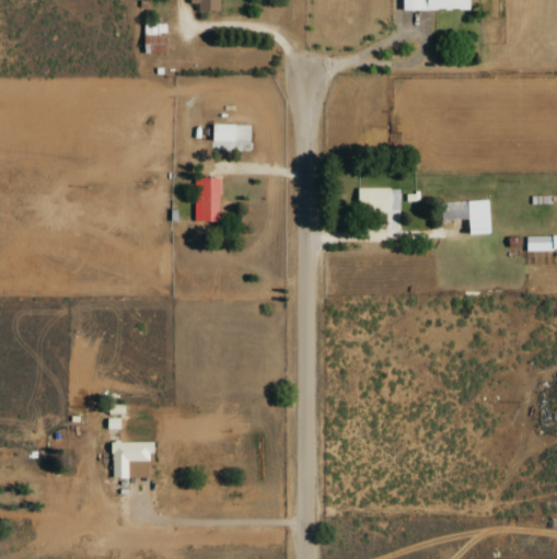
[(224,10),(223,0),(192,0),(192,3),(200,3),(200,11),(224,10)]
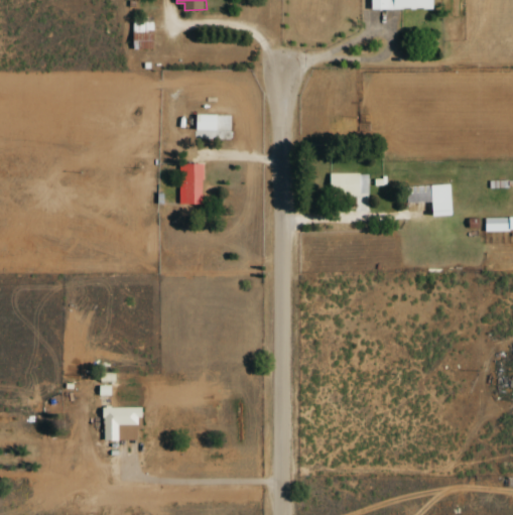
[(372,0),(372,9),(434,9),(433,0),(372,0)]
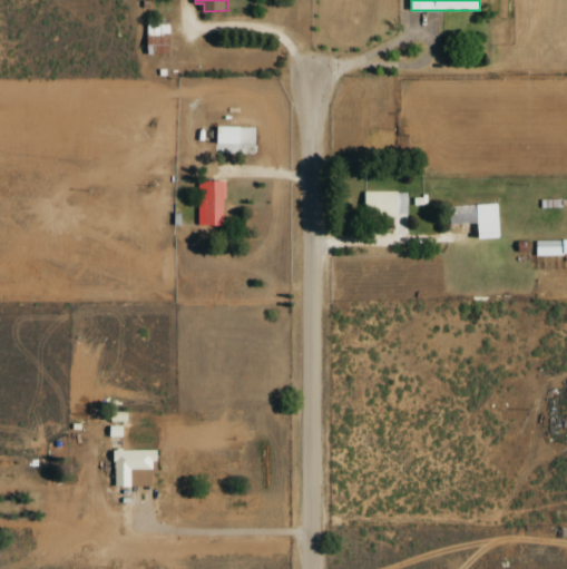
[(170,55),(172,23),(149,23),(148,54),(170,55)]
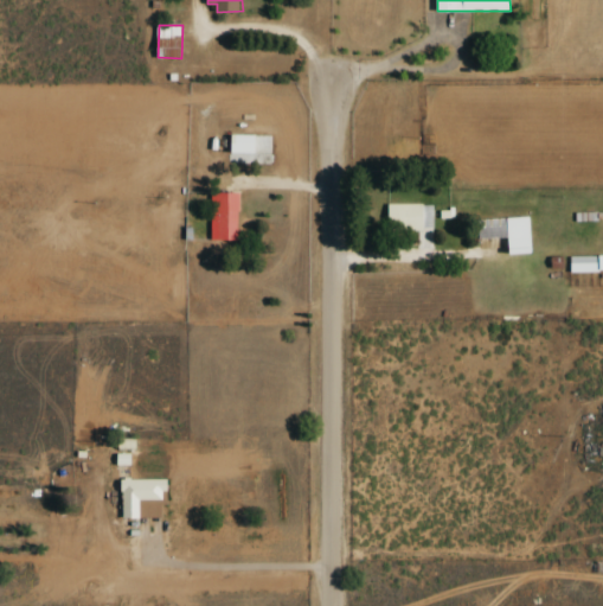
[(256,153),(256,134),(231,134),(231,152),(256,153)]
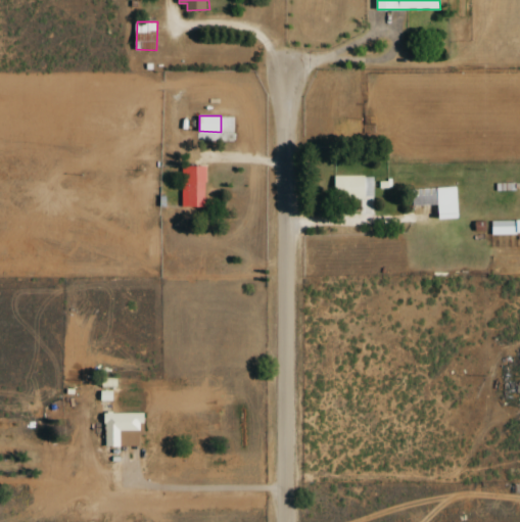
[(184,165),(183,205),(206,206),(207,165),(184,165)]
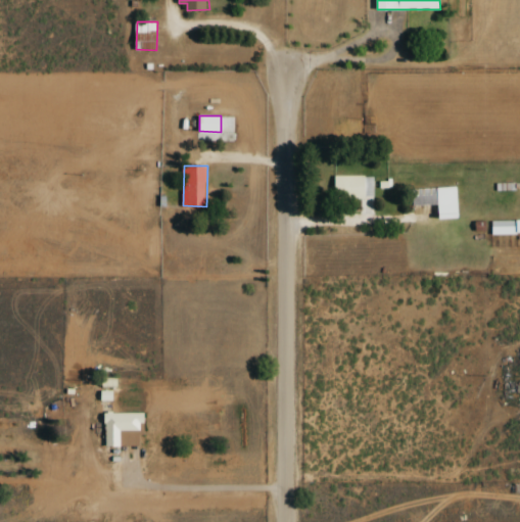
[(376,175),(336,176),(336,197),(376,197),(376,175)]
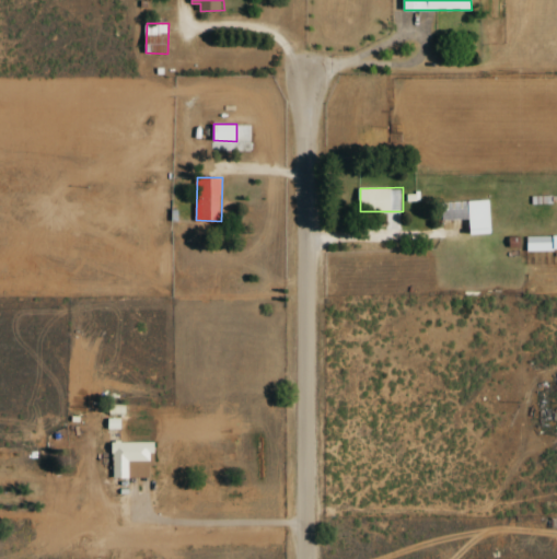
[(470,233),(491,233),(489,199),(468,200),(470,233)]
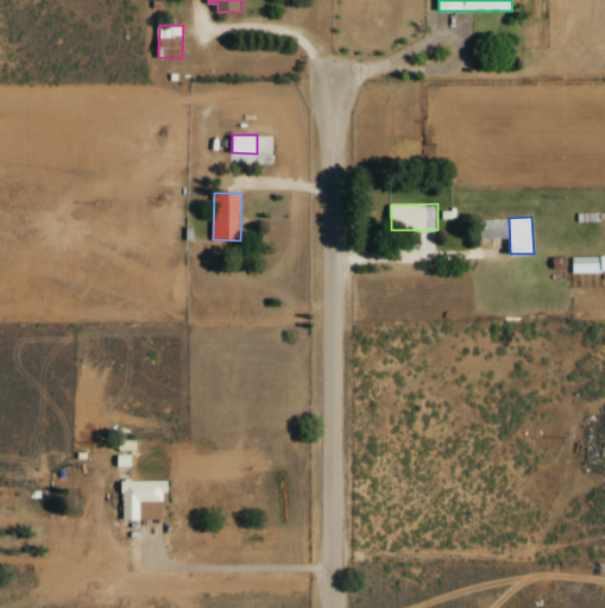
[(574,271),(604,270),(604,256),(574,256),(574,271)]
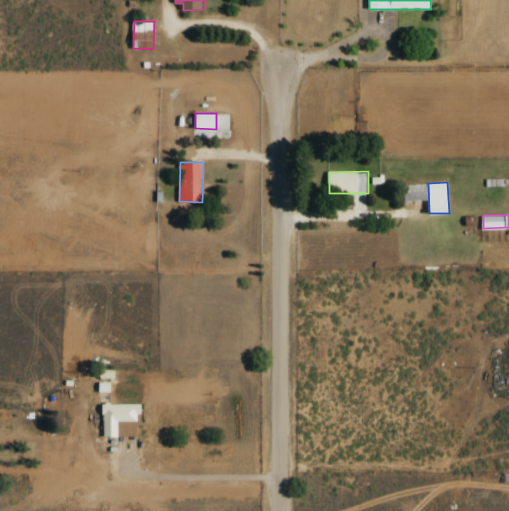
[(140,403),(103,404),(104,437),(138,436),(137,426),(141,426),(140,403)]
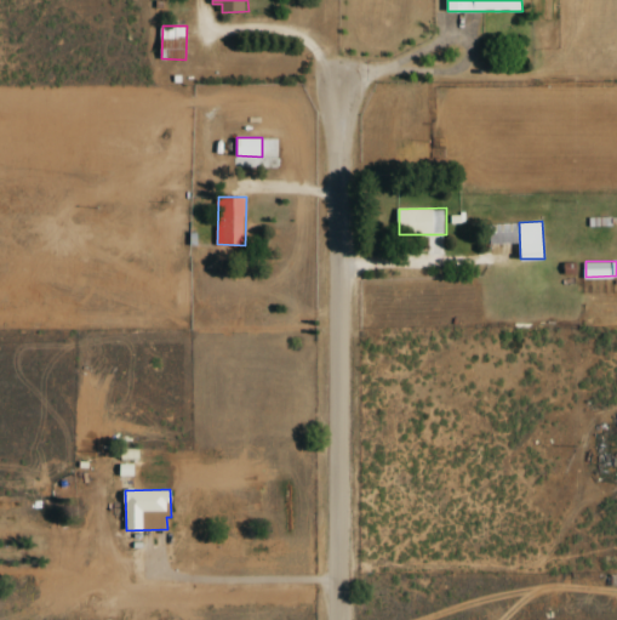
All buildings are outlined.
